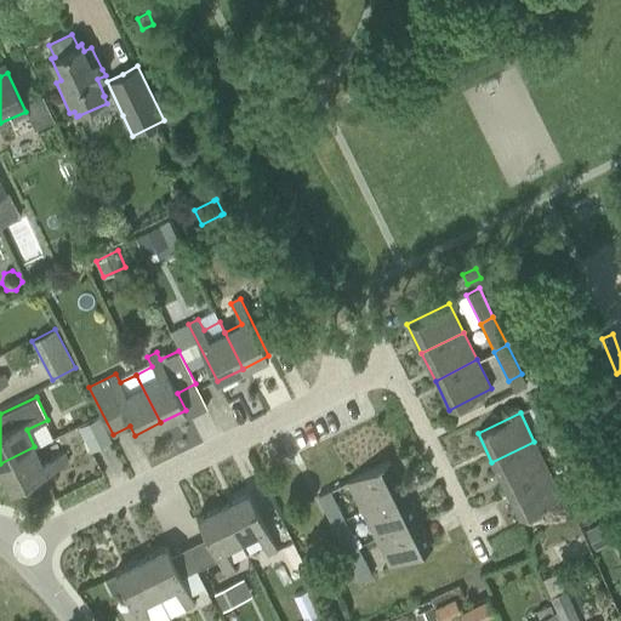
[(79,427),(91,451),(110,442),(98,417),(79,427)]
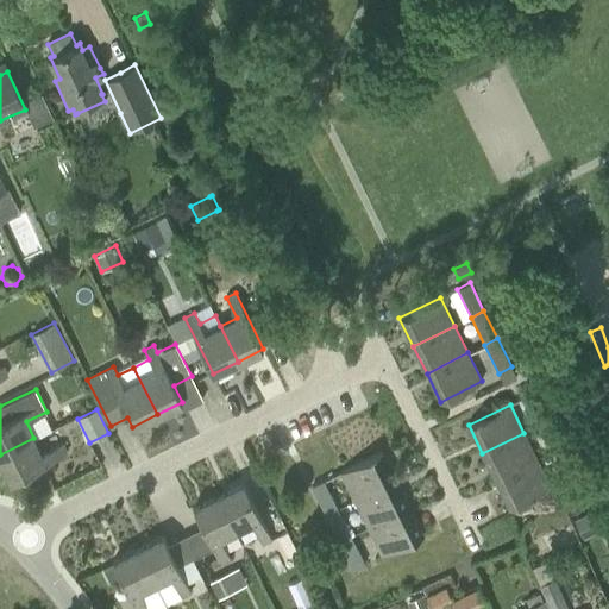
[(482,453),(495,481),(537,460),(523,433),(482,453)]
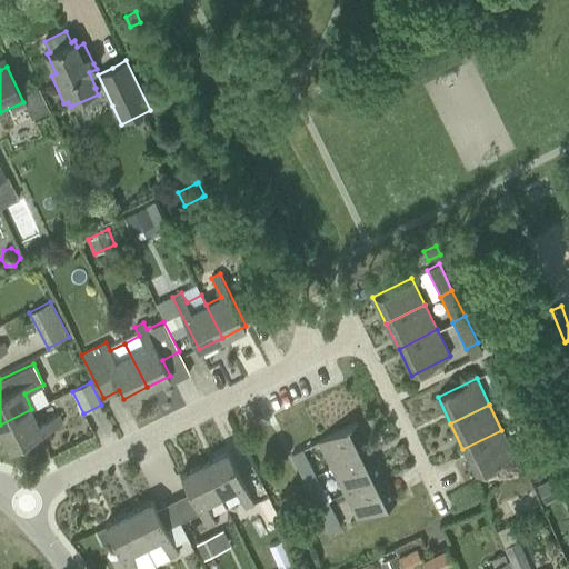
[(0,425),(0,429),(10,449),(62,423),(59,415),(39,425),(32,409),(0,425)]
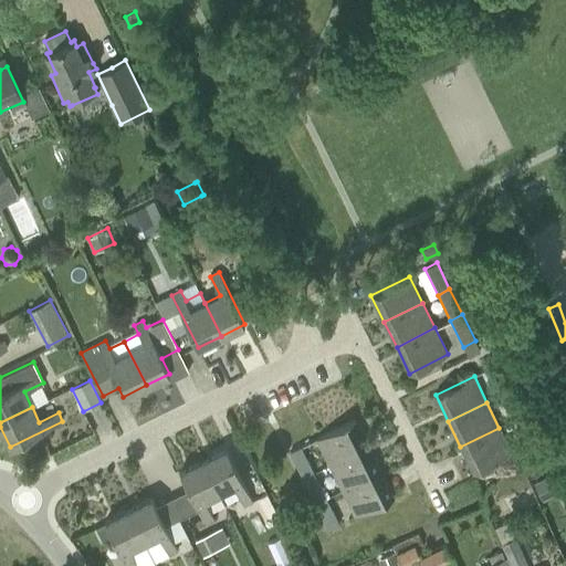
[(317,439),(329,464),(368,446),(356,419),(317,439)]
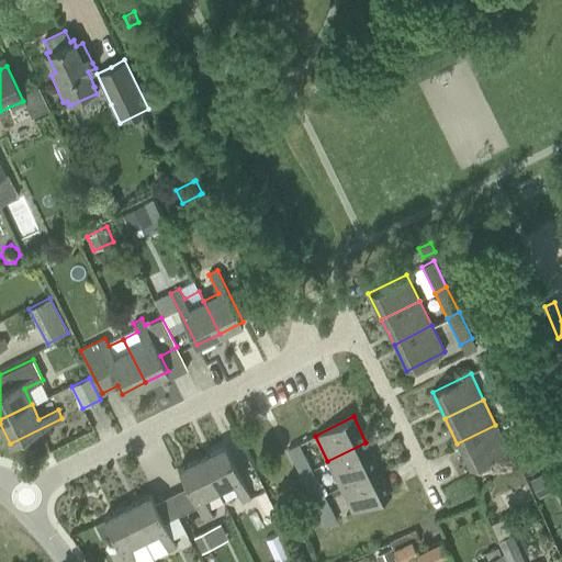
[(495,425),(457,444),(470,469),(508,450),(502,438),(495,425)]
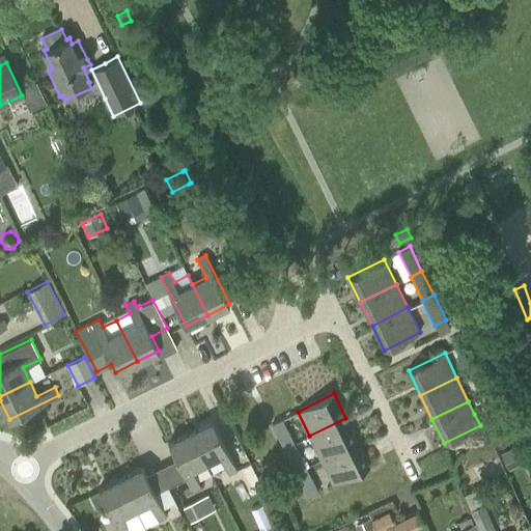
[(272,423),(284,448),(295,443),(282,418),(272,423)]
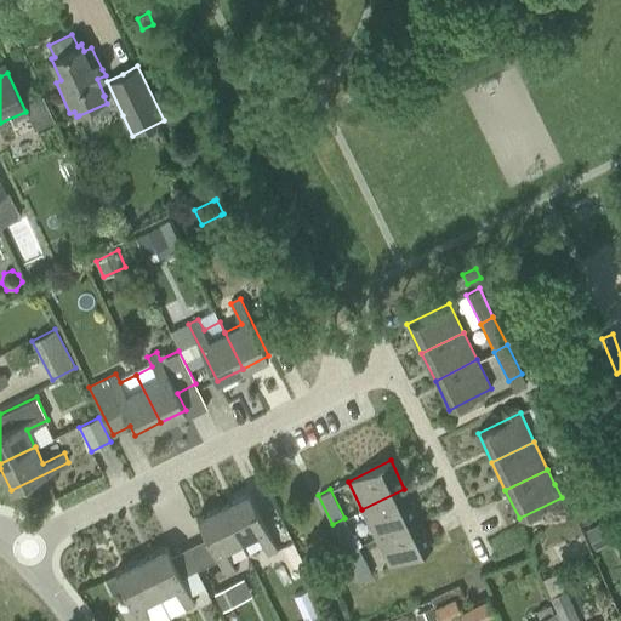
[(362,510),(376,537),(419,517),(404,489),(362,510)]
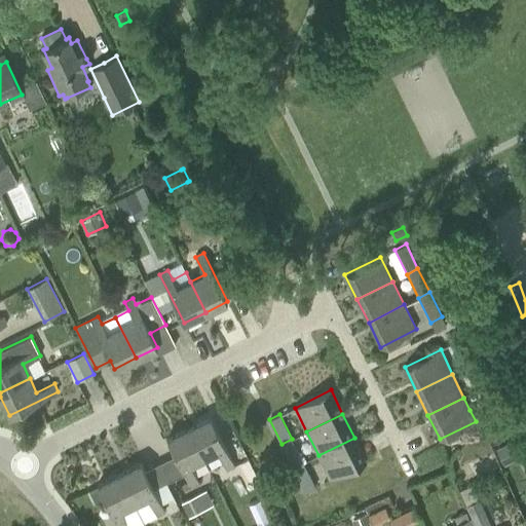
[(218,452),(227,470),(235,465),(211,417),(189,427),(204,458),(218,452)]
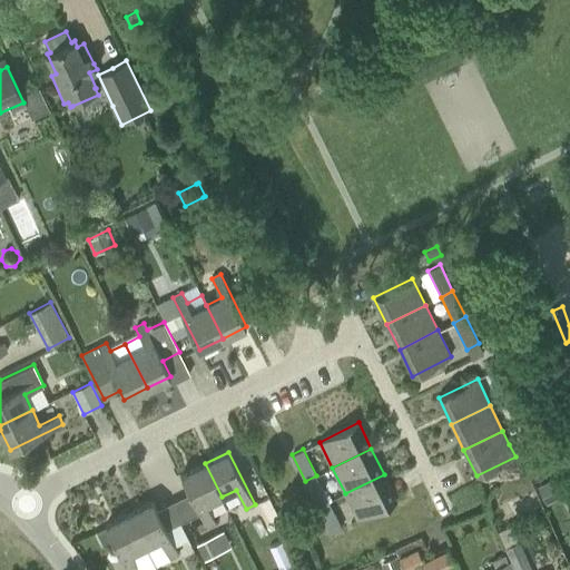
[(182,475),(207,528),(216,523),(207,504),(222,497),(205,463),(182,475)]
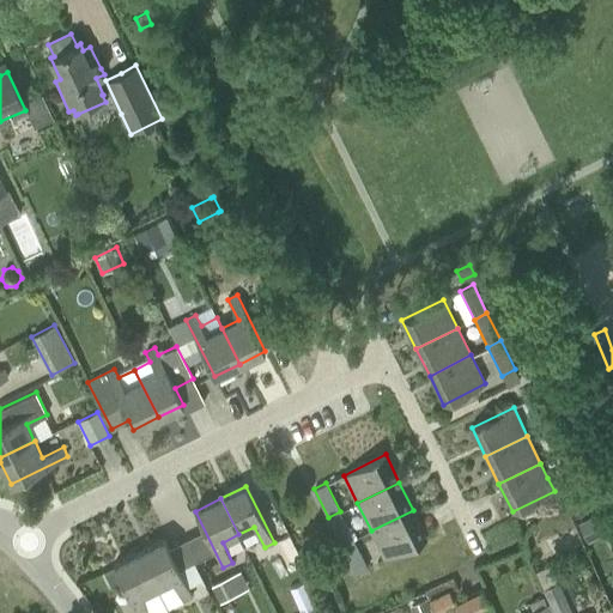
[(371,530),(386,559),(426,539),(413,510),(371,530)]
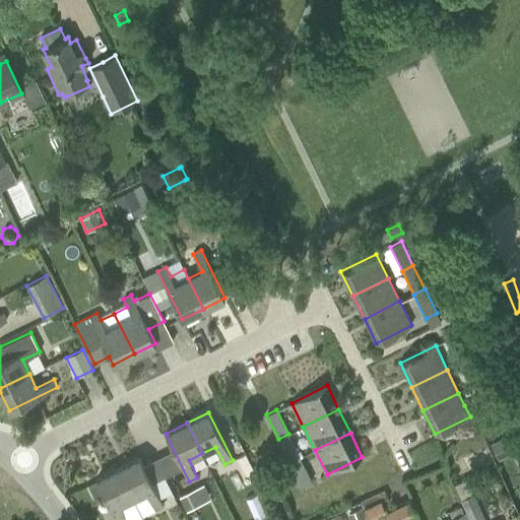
[(278,439),(290,462),(301,457),(288,434),(278,439)]
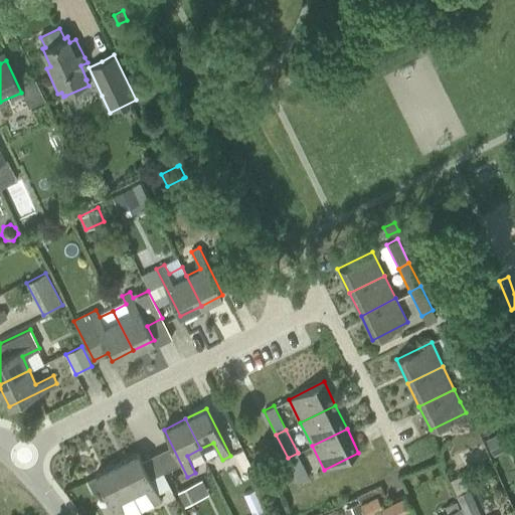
[(502,431),(485,439),(492,456),(510,448),(502,431)]
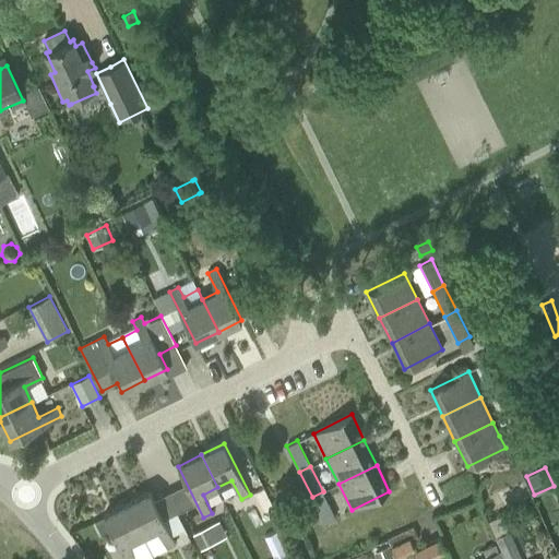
[(312,497),(324,522),(339,514),(332,502),(341,498),(334,486),(323,491),(312,497)]
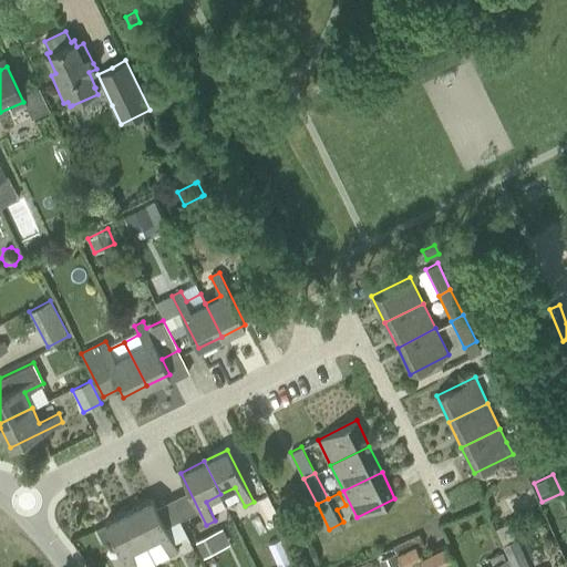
[(257,500),(266,516),(277,512),(268,494),(257,500)]
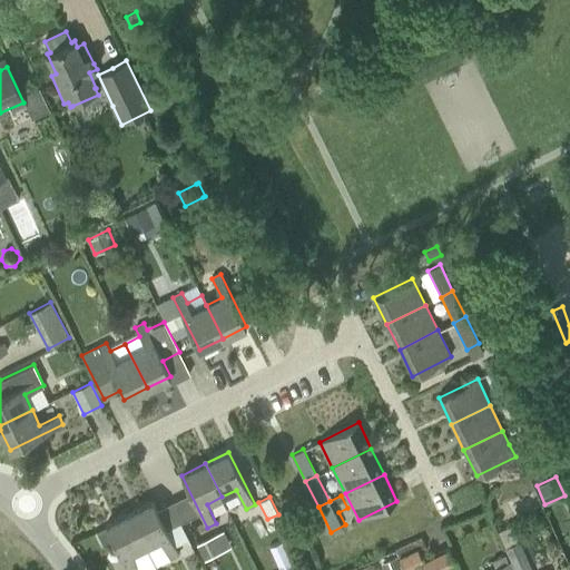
[(166,551),(170,559),(179,554),(174,543),(187,538),(179,522),(166,529),(153,502),(129,513),(151,558),(166,551)]
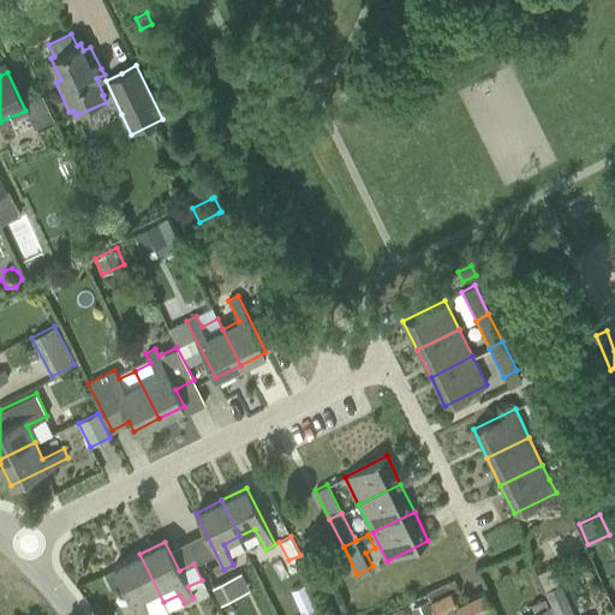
[(114,566),(137,614),(149,614),(148,610),(163,602),(139,554),(114,566)]
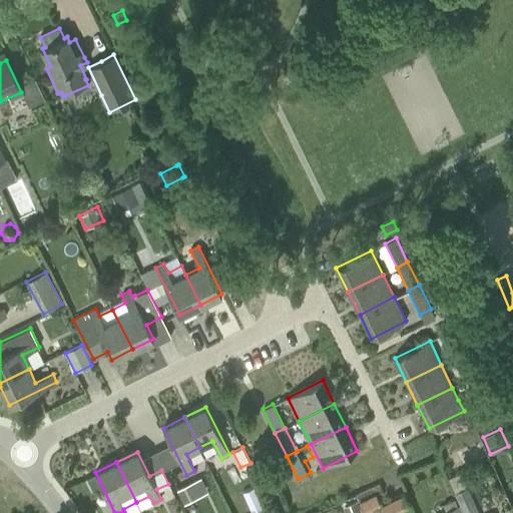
[(200,477),(176,489),(183,503),(207,491),(200,477)]
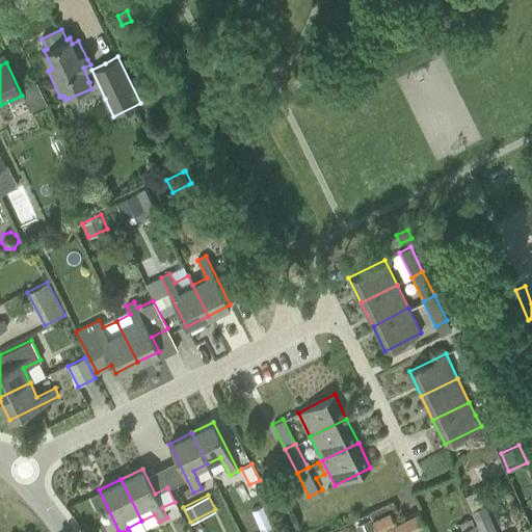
[(374,504),(367,508),(372,519),(377,529),(394,521),(391,513),(397,511),(393,501),(376,509),(374,504)]
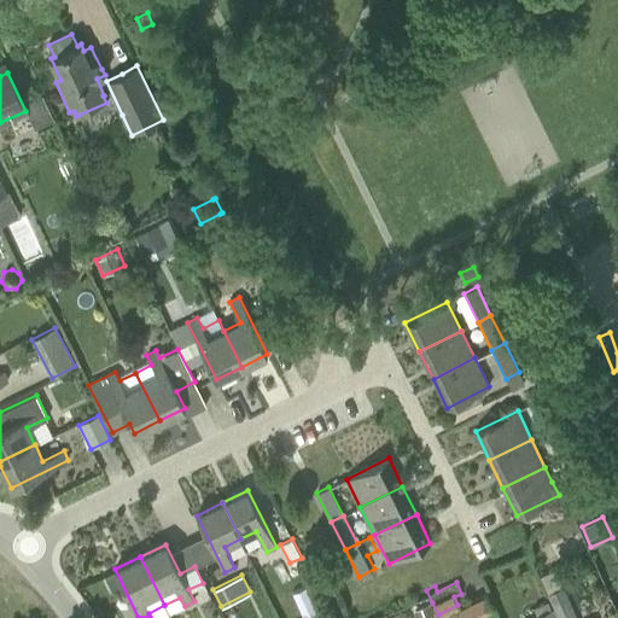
[(548,593),(559,617),(575,617),(577,617),(563,586),(548,593)]
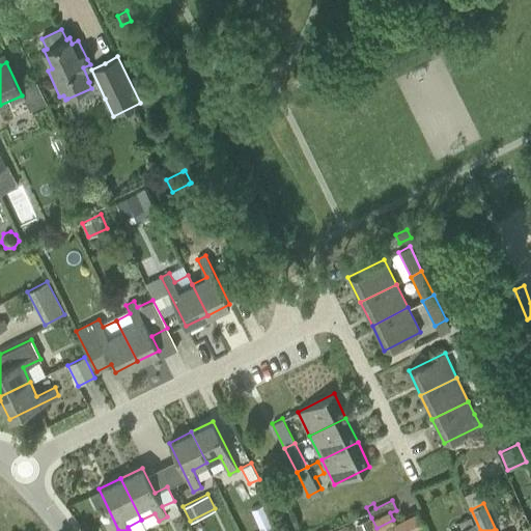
[(394,522),(398,530),(404,530),(424,523),(418,510),(394,522)]
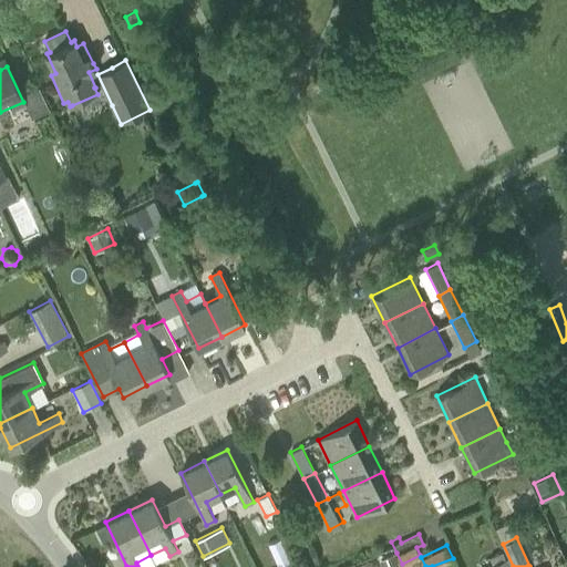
[(490,566),(509,566),(506,558),(505,559),(502,552),(490,557),(492,565),(490,566)]
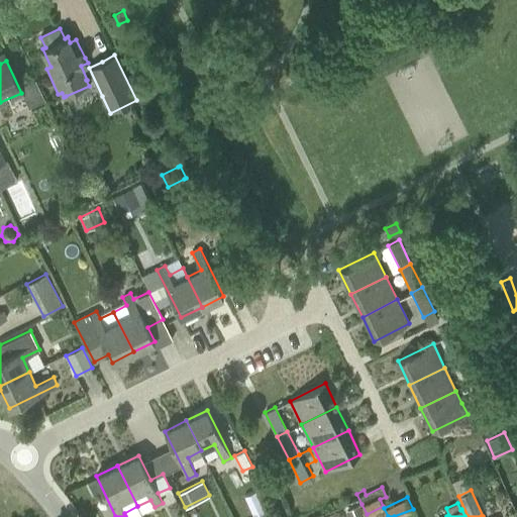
[(358,505),(344,511),(346,516),(363,516),(364,516),(358,505)]
